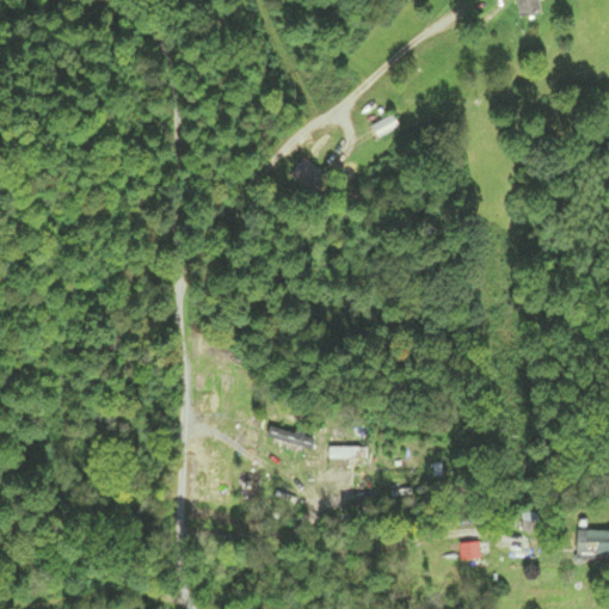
[(541,14),(540,0),(516,0),(518,17),(541,14)]
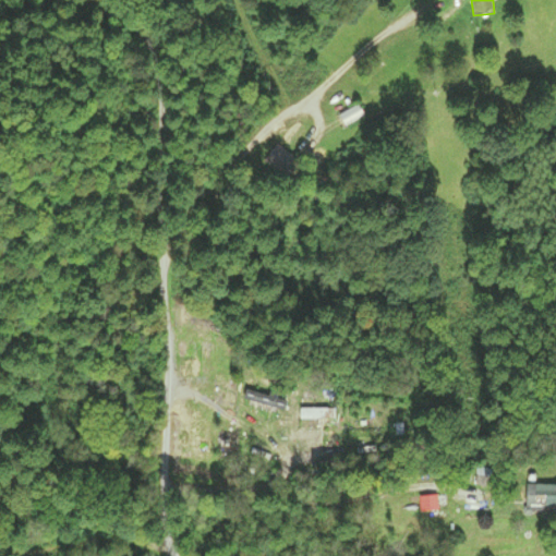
[(365,113),(359,103),(341,112),(348,124),(365,113)]
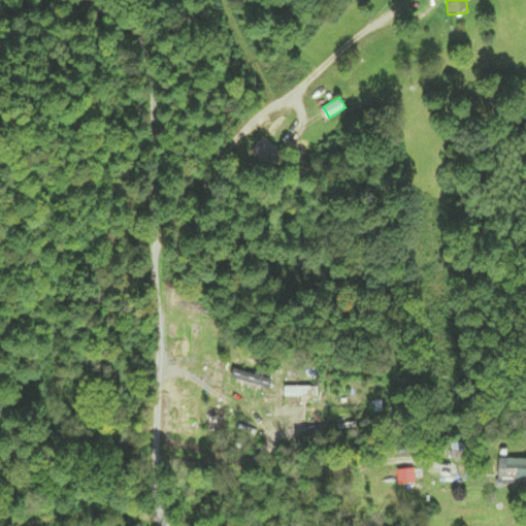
[(253,149),(269,163),(282,148),(265,134),(253,149)]
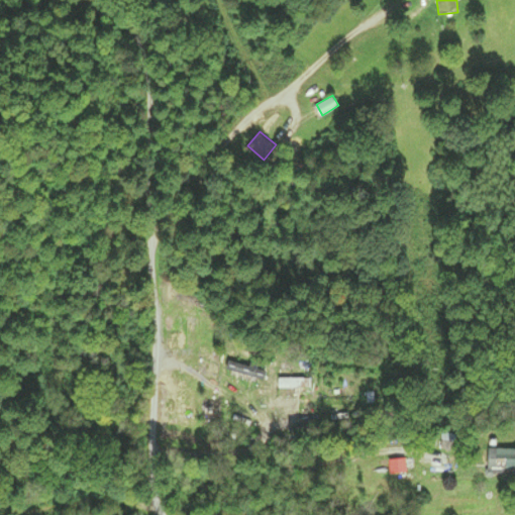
[(266,377),(267,369),(260,369),(260,362),(228,361),(227,375),(266,377)]
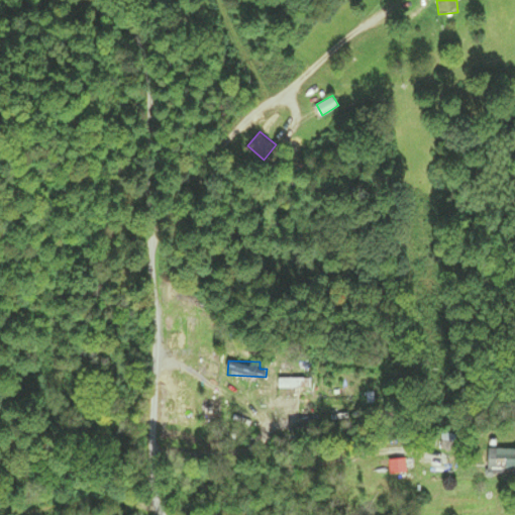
[(312,377),(280,377),(280,386),(312,386),(312,377)]
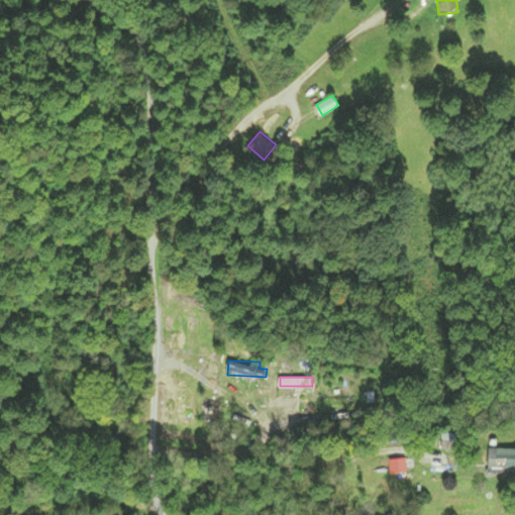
[(514,446),(488,447),(488,468),(514,467),(514,446)]
